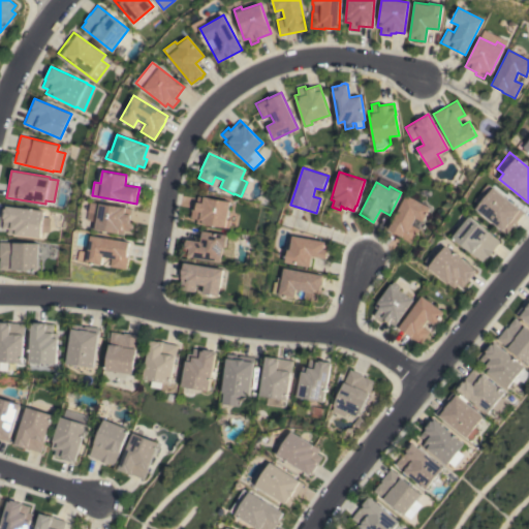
[(524,212),(515,223),(514,223),(511,225),(512,226),(506,234),(475,209),(487,195),(481,192),(487,186),(491,189),(493,187),(524,212)]
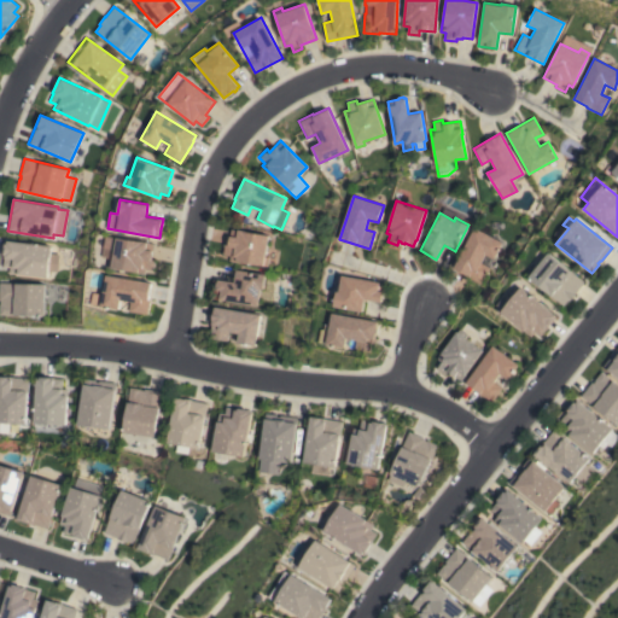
[(493,258),(488,267),(489,267),(481,284),(466,277),(467,275),(453,268),(473,227),(502,242),(494,258),(485,254),(484,255),(493,258)]
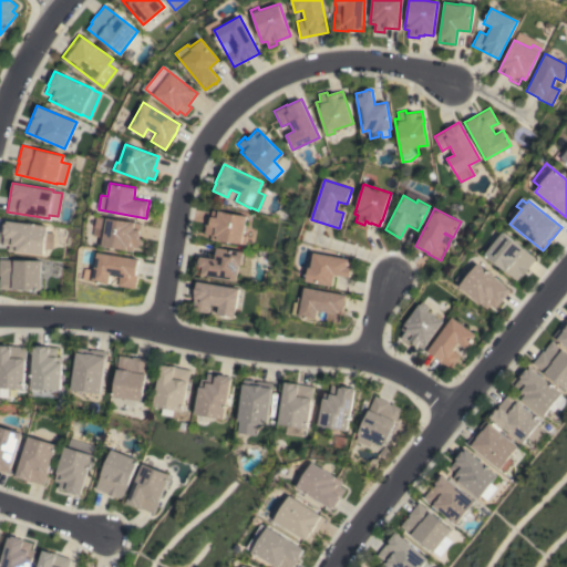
[(209,238),(210,234),(204,233),(205,224),(209,225),(212,209),(245,216),(241,235),(246,236),(245,244),(209,238)]
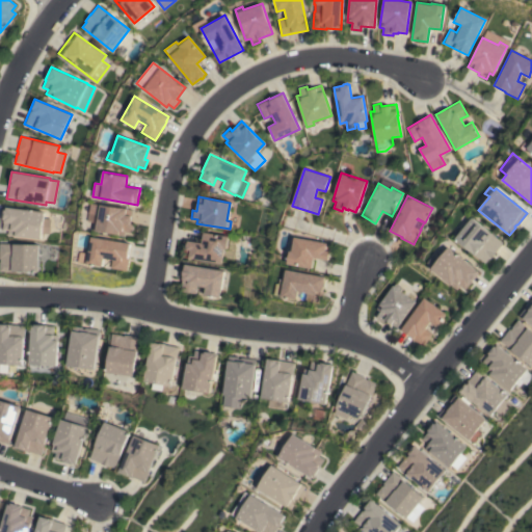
[(132,210),(131,217),(132,218),(131,222),(130,221),(130,222),(133,223),(132,233),(126,232),(125,235),(92,230),(94,221),(97,222),(100,204),(132,210)]
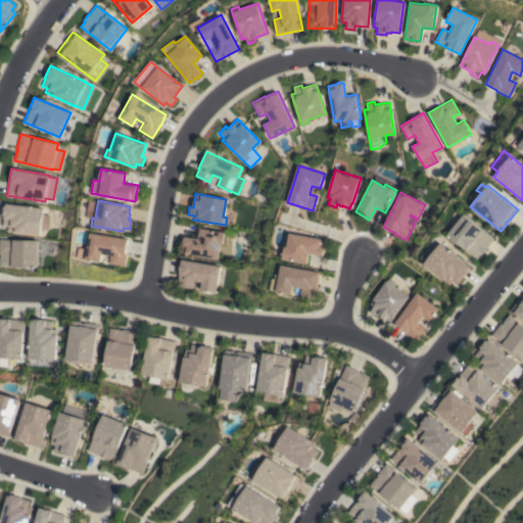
[(7,231),(7,226),(2,225),(3,218),(2,218),(3,203),(43,207),(43,214),(49,215),(48,229),(41,228),(40,235),(7,231)]
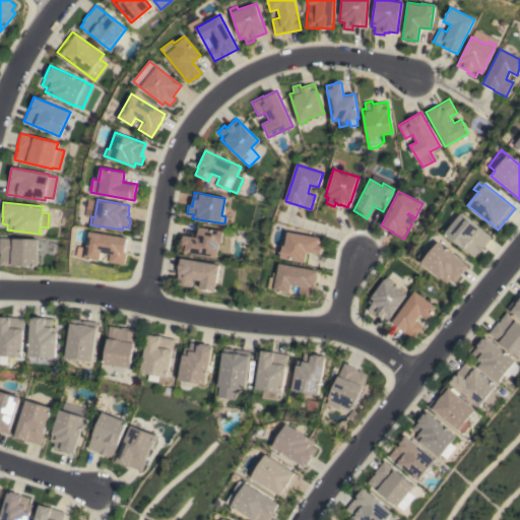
[(491,237),(483,246),(484,246),(478,253),(477,252),(473,257),(444,233),(461,212),(491,237)]
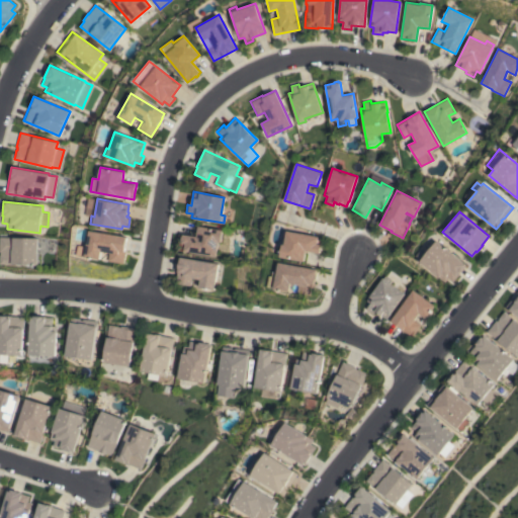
[(180,250),(182,234),(195,236),(197,226),(222,230),(220,242),(218,242),(216,256),(180,250)]
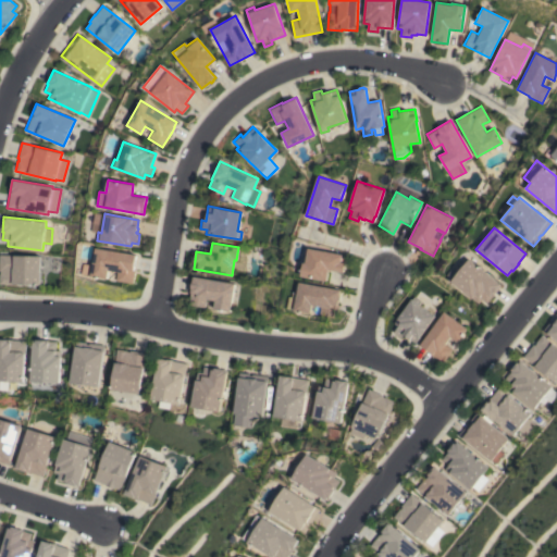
[(136,255),(134,269),(135,269),(133,283),(116,281),(118,271),(109,270),(108,279),(91,276),(96,247),(136,255)]
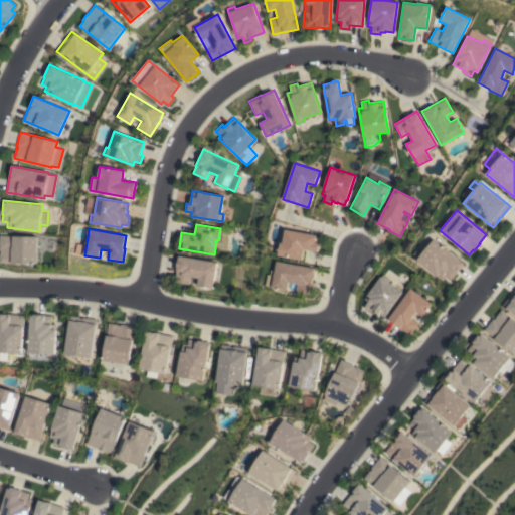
[(286,229),(321,235),(318,251),(304,248),(302,260),(279,254),(281,242),(283,242),(286,229)]
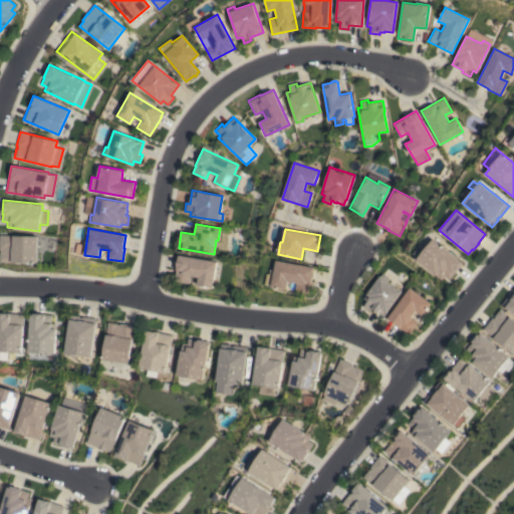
[(37,262),(0,262),(0,235),(37,236),(37,262)]
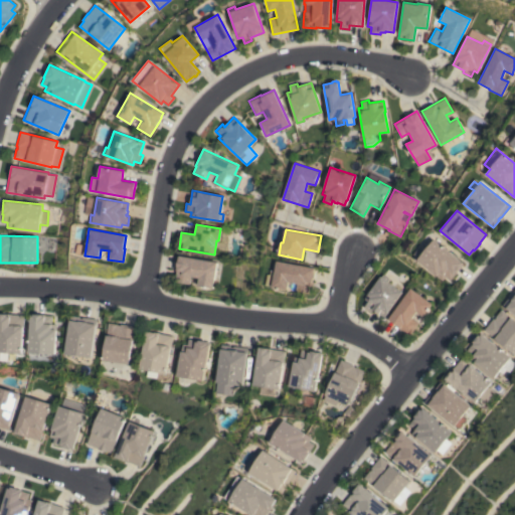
[(434,238),(464,264),(455,275),(454,275),(450,280),(445,276),(442,280),(437,275),(436,276),(416,260),(434,238)]
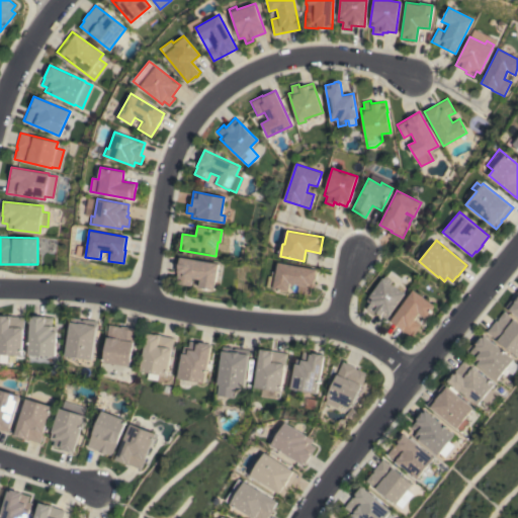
[(218,263),(213,289),(198,286),(199,279),(191,277),(190,285),(175,283),(179,257),(218,263)]
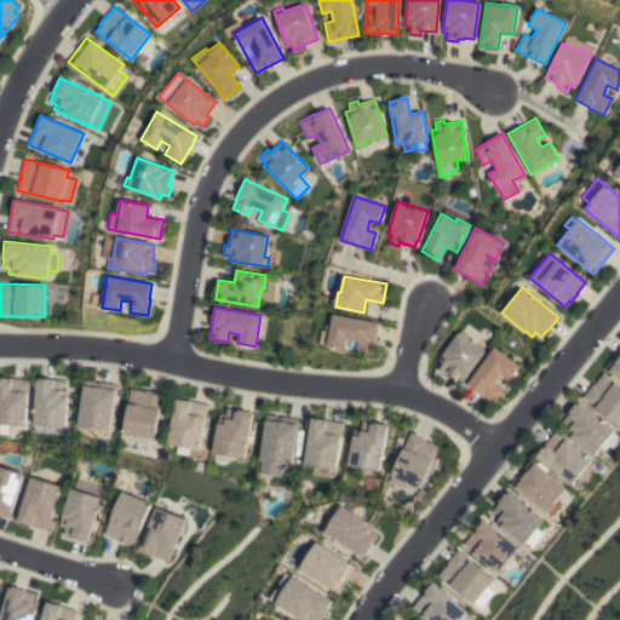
[(320,340),(321,334),(322,334),(323,331),(326,331),(327,325),(332,326),(333,314),(379,322),(378,328),(379,328),(378,334),(377,334),(373,354),(356,350),(357,340),(348,339),(346,349),(321,344),(320,340)]
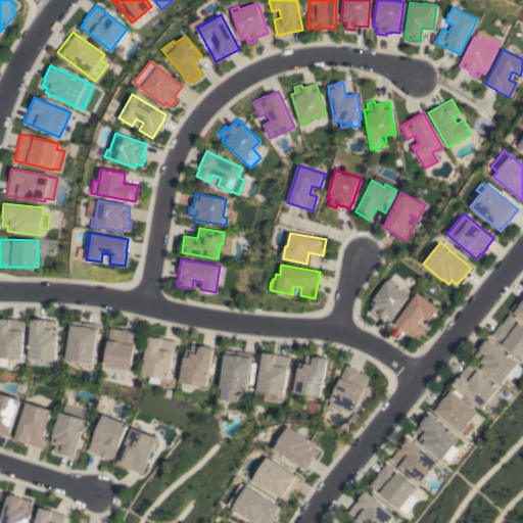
[(389,322),(378,314),(376,317),(369,312),(373,305),(370,303),(388,278),(395,282),(393,285),(409,296),(389,322)]
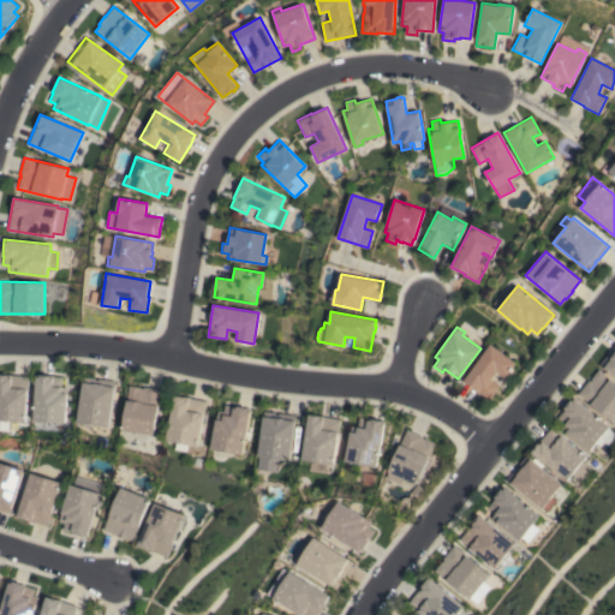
[(490,344),(515,363),(505,377),(496,371),(491,380),(499,386),(488,400),(476,392),(476,389),(464,381),(490,344)]
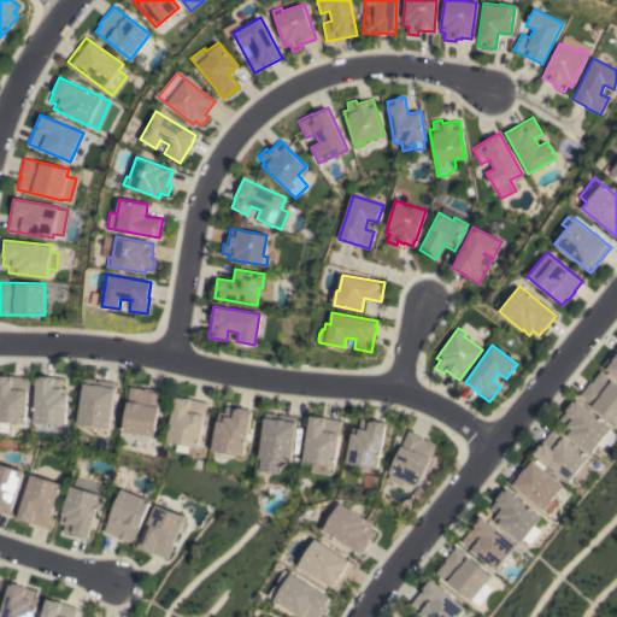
[(616,377),(601,365),(609,356),(610,357),(612,353),(611,353),(616,345),(616,377)]
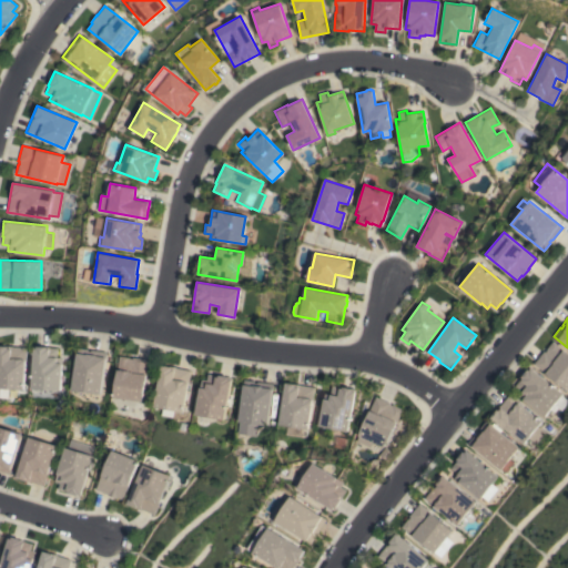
[(567,386),(566,389),(534,364),(544,351),(545,352),(547,350),(546,348),(553,342),(567,354),(567,386)]
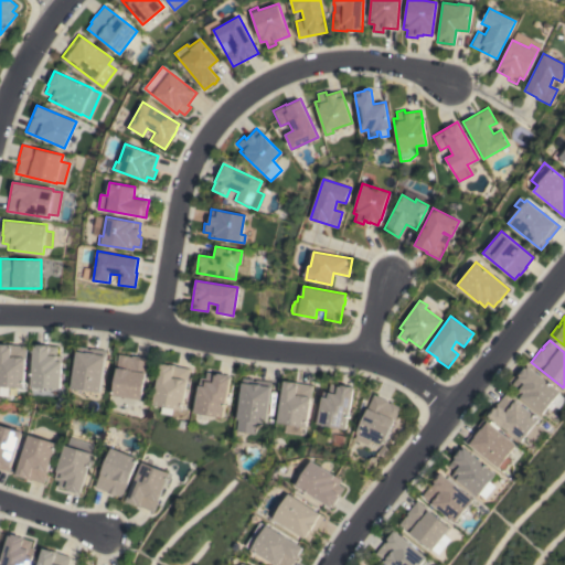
[(0,343),(27,345),(23,387),(0,385),(0,343)]
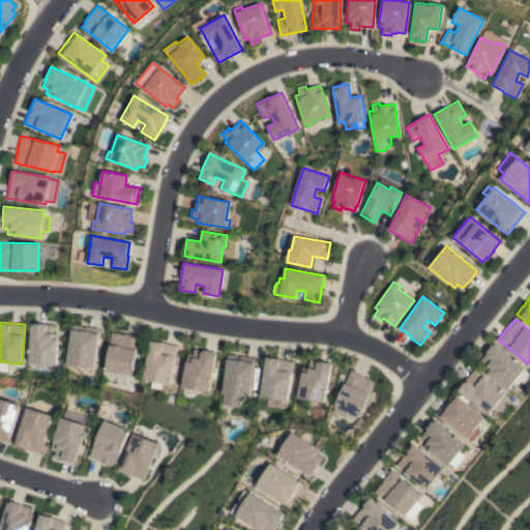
[(29,362),(31,323),(54,324),(53,333),(58,333),(56,364),(29,362)]
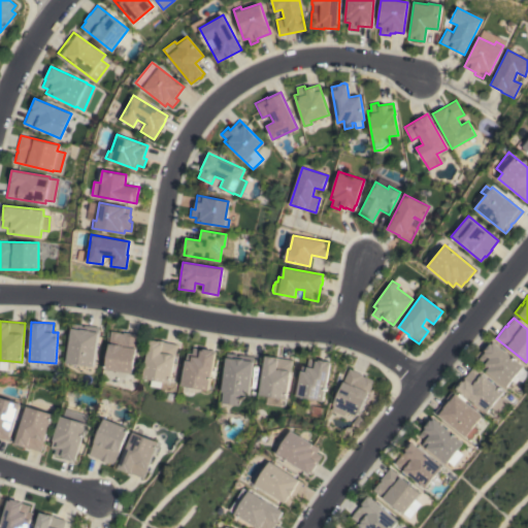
[(67,362),(72,323),(99,327),(94,366),(67,362)]
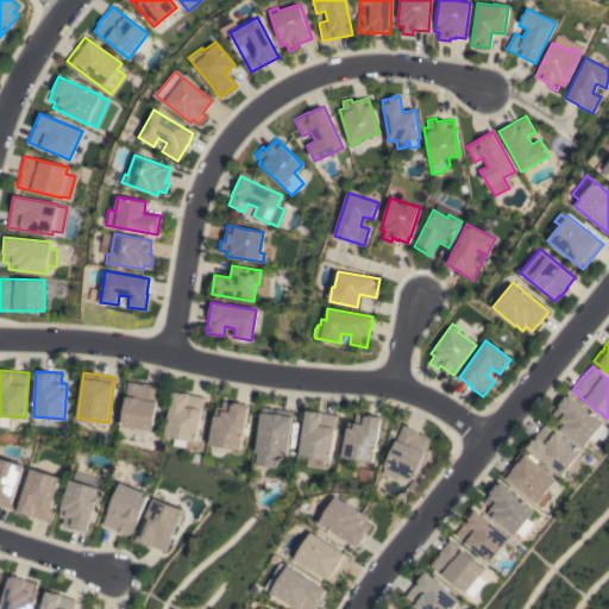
[(121,426),(129,381),(159,385),(152,431),(121,426)]
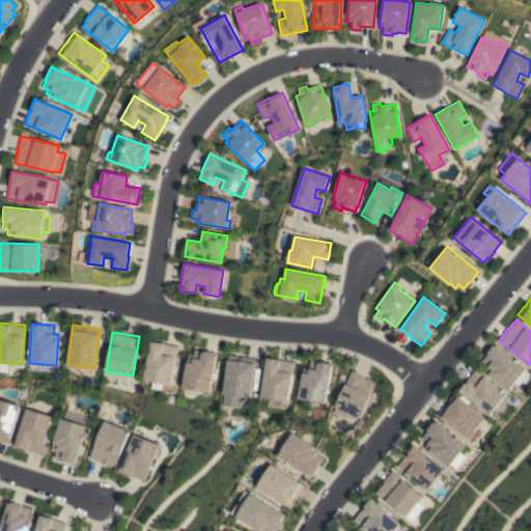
[(150,341),(177,346),(170,385),(162,383),(161,389),(151,387),(152,382),(144,380),(150,341)]
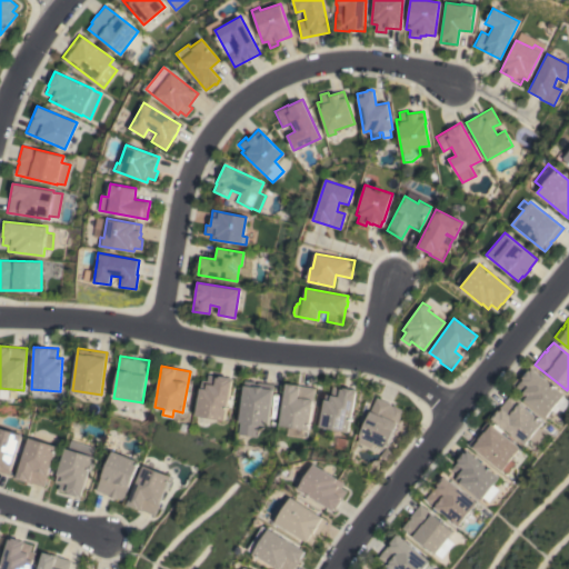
[(562,395),(561,395),(568,400),(561,410),(558,408),(555,411),(551,409),(545,417),(519,397),(522,392),(516,387),(522,378),(521,378),(528,369),(529,370),(531,368),(562,395)]
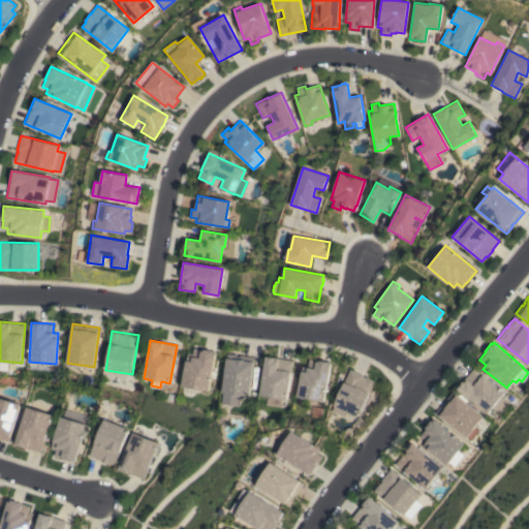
[(182,385),(188,353),(192,353),(193,347),(216,351),(209,391),(182,385)]
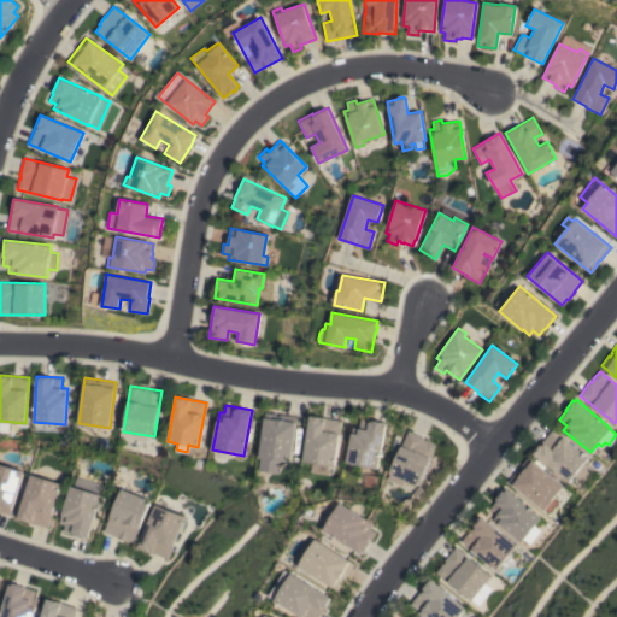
[(265,412),(297,416),(291,462),(280,460),(278,474),(258,470),(265,412)]
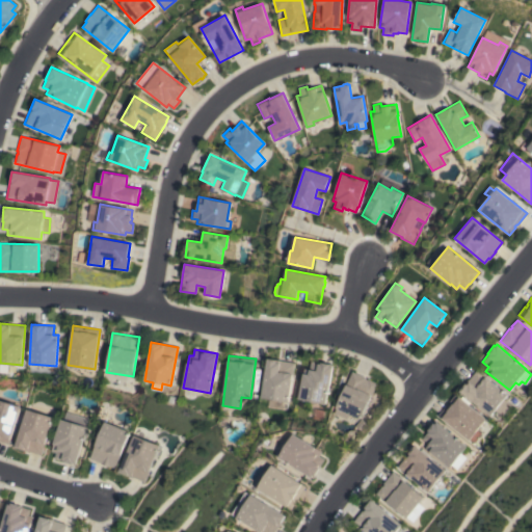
[(267,358),(294,363),(288,402),(284,401),(283,408),(265,405),(267,398),(261,398),(267,358)]
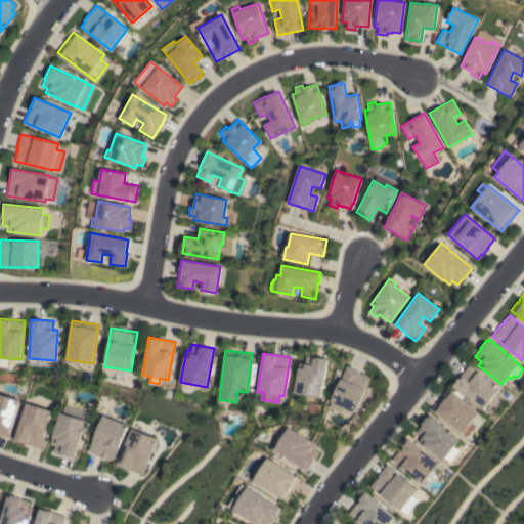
[(294,392),(300,362),(305,363),(306,354),(328,358),(320,397),(294,392)]
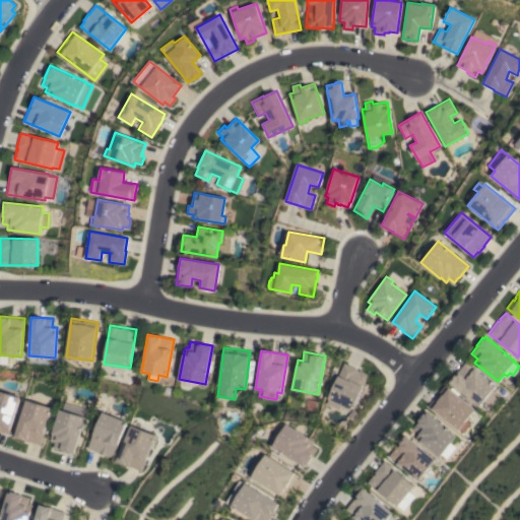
[(449,382),(465,361),(495,385),(492,390),(499,395),(490,406),(483,400),(478,406),(449,382)]
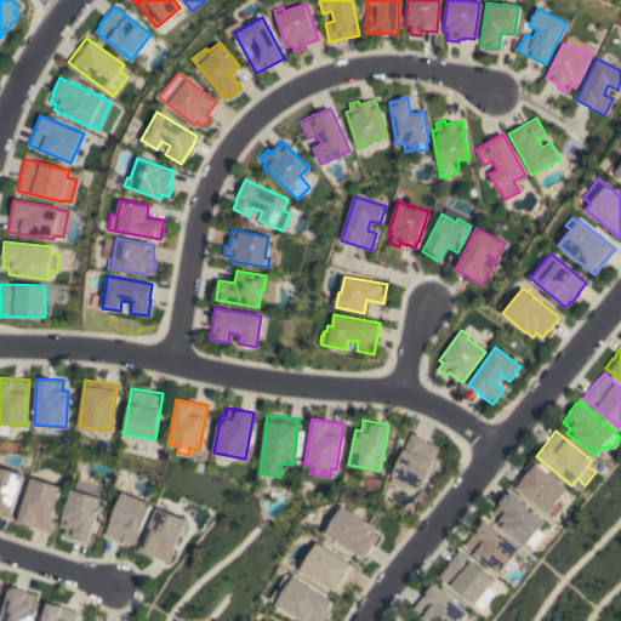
[(420,489),(406,483),(404,489),(389,482),(392,476),(391,476),(410,433),(427,440),(426,442),(429,443),(439,446),(420,489)]
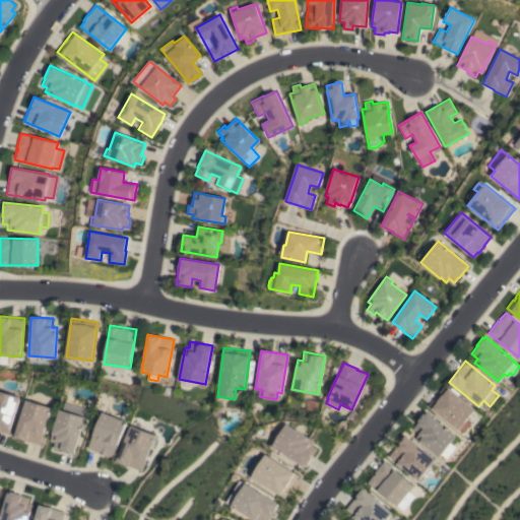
[(474,408),(466,419),(470,423),(462,433),(428,405),(437,394),(438,395),(440,392),(439,392),(445,385),(474,408)]
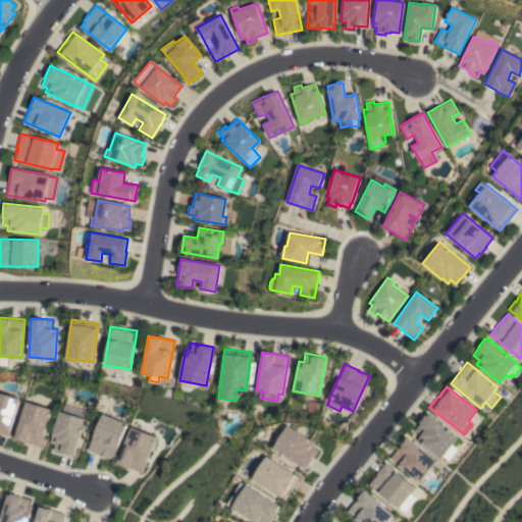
[(0,392),(19,399),(8,435),(0,432),(0,392)]
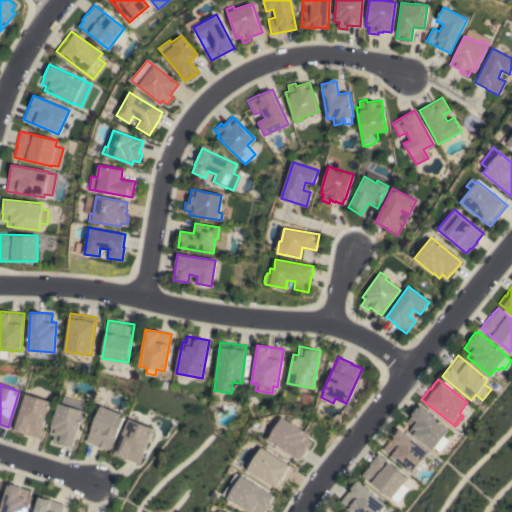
[(25,393),(50,401),(39,438),(14,430),(25,393)]
